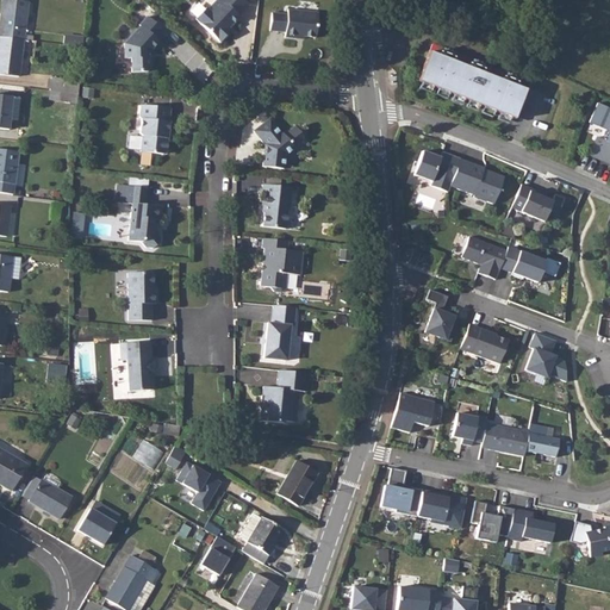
[(2,0),(0,20),(0,36),(24,39),(27,2),(13,0),(2,0)]
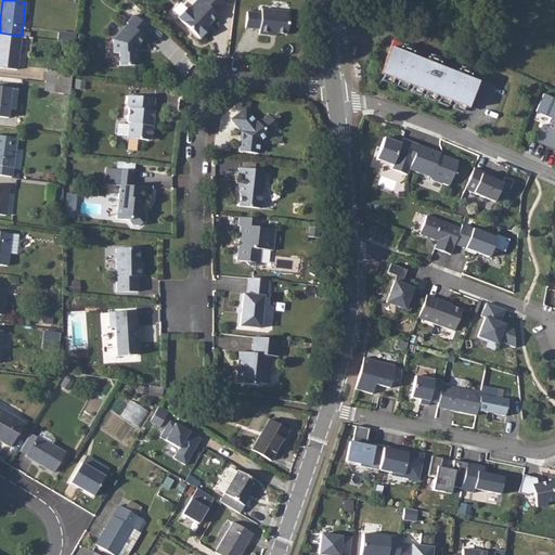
[(227,4),(221,0),(196,0),(189,9),(188,7),(178,17),(201,38),(210,28),(208,26),(210,23),(218,15),(217,14),(227,4)]
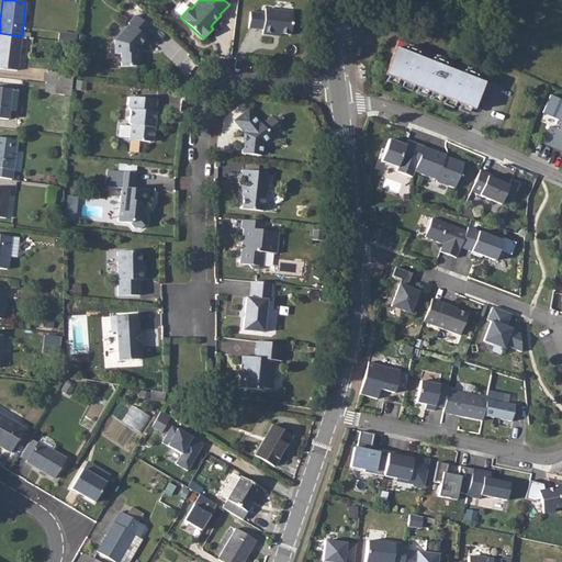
[(293,12),(265,9),(265,13),(250,12),(248,29),(262,30),(262,34),(272,35),(273,33),(280,34),(290,35),(293,12)]
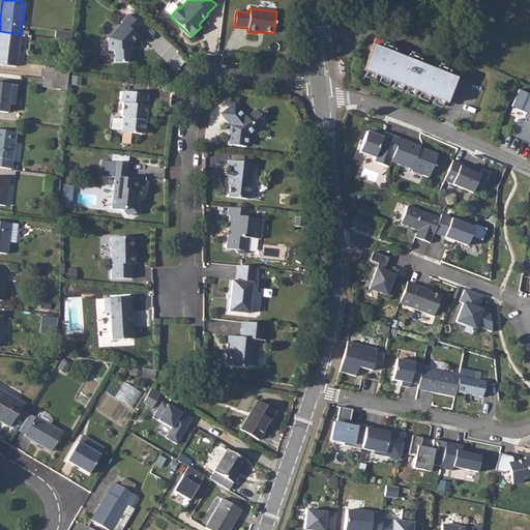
[(141,27),(127,15),(121,22),(122,23),(108,38),(109,51),(114,51),(114,63),(128,62),(128,59),(131,59),(131,43),(138,36),(135,33),(141,27)]
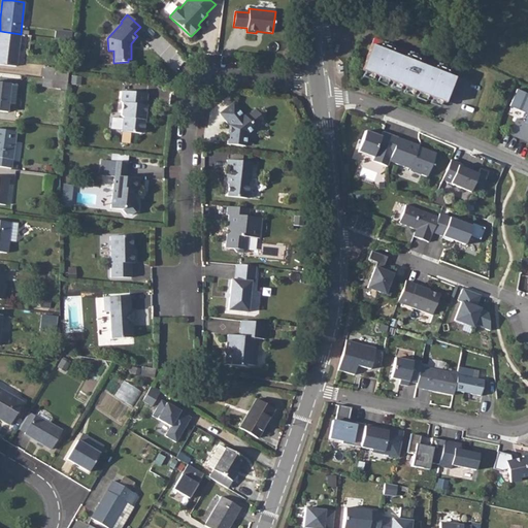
[(0,64),(17,66),(21,34),(0,31),(0,64)]
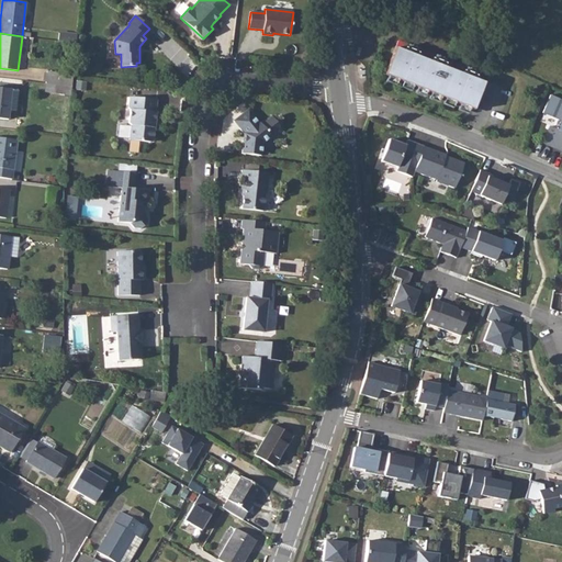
[(77,35),(59,33),(58,41),(76,43),(77,35)]
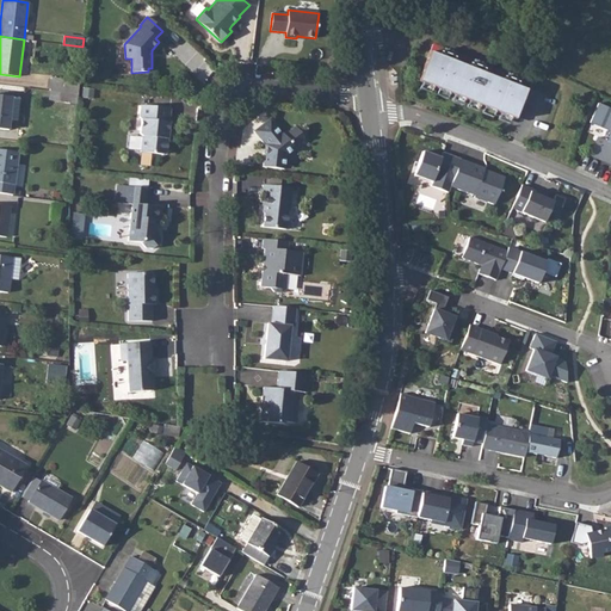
[(433,44),(418,81),(514,119),(525,91),(516,87),(518,82),(517,82),(518,78),(433,44)]
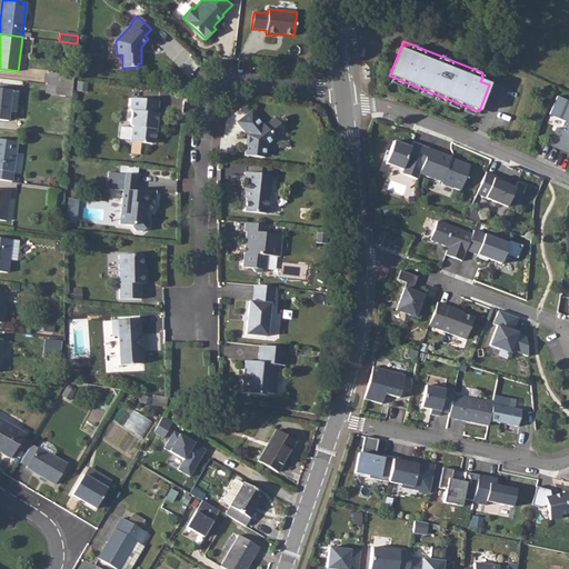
[(48,67),(46,79),(55,80),(73,82),(76,71),(48,67)]
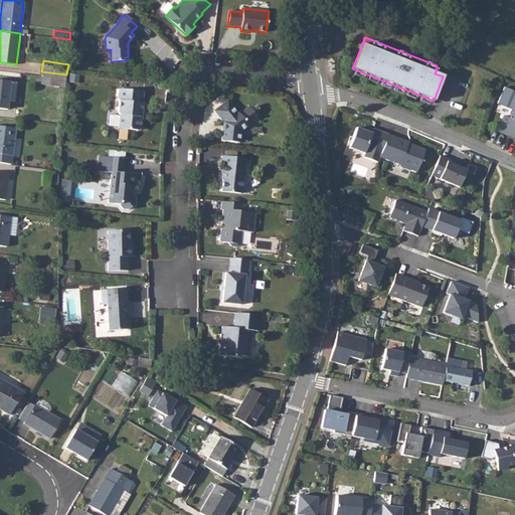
[(47,82),(65,84),(66,74),(49,72),(47,82)]
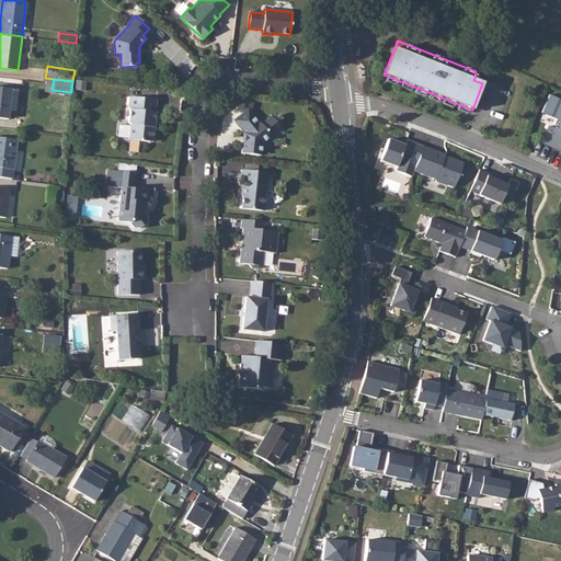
[(16,111),(19,90),(0,88),(0,118),(8,119),(9,111),(16,111)]
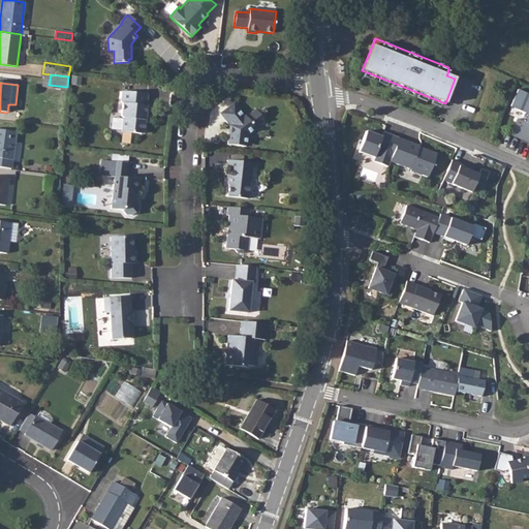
[(517,119),(509,135),(528,144),(528,142),(528,94),(518,89),(510,106),(528,114),(528,115),(526,123),(517,119)]
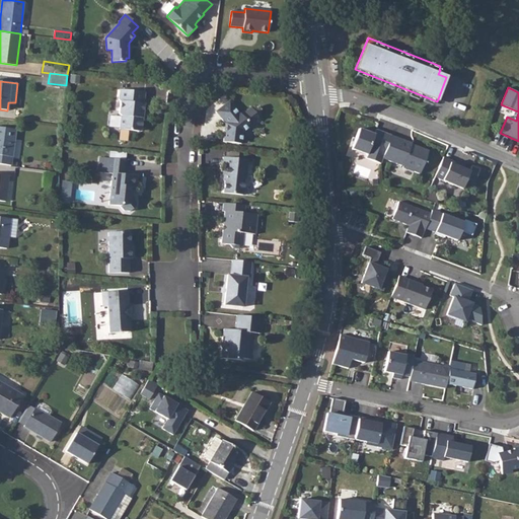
[(146,92),(121,89),(120,99),(122,101),(120,113),(122,116),(120,129),(139,131),(142,129),(144,113),(147,114),(148,103),(144,103),(146,92)]
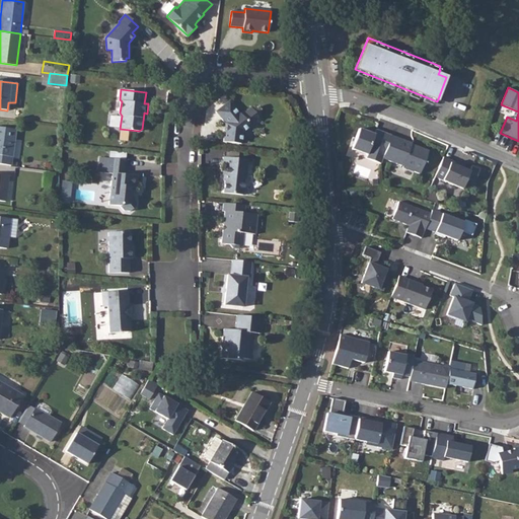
[(229,100),(216,112),(225,124),(223,142),(241,144),(242,133),(256,121),(257,116),(250,107),(241,115),(229,100)]
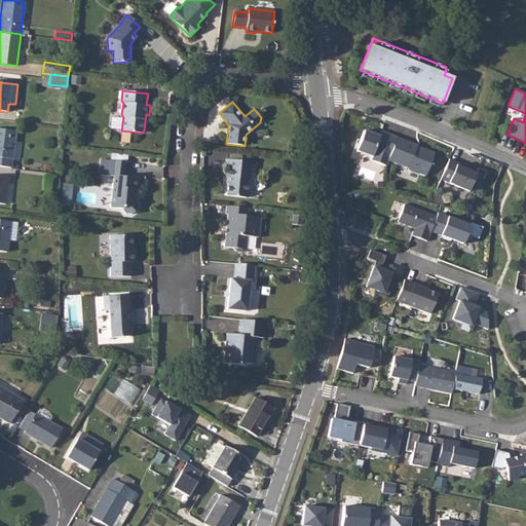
[(0,166),(11,167),(11,164),(15,132),(0,128),(0,166)]
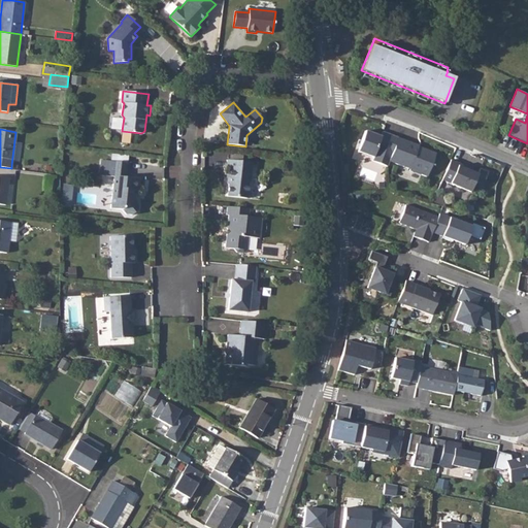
[(392,154),(398,137),(387,133),(384,141),(380,140),(382,137),(381,137),(366,131),(358,152),(373,158),(377,147),(392,154)]
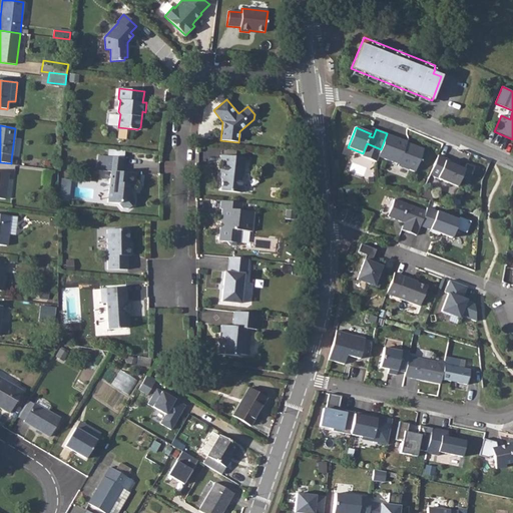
[(404,140),(387,133),(381,149),(379,156),(399,164),(398,165),(415,172),(424,148),(407,142),(406,144),(403,143),(404,140)]
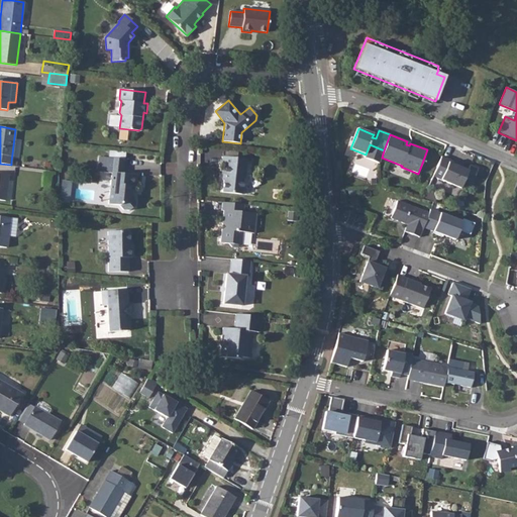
[(96,168),(110,170),(106,201),(118,202),(121,207),(127,207),(132,203),(133,198),(129,193),(130,183),(132,184),(134,172),(122,171),(124,157),(98,152),(96,168)]
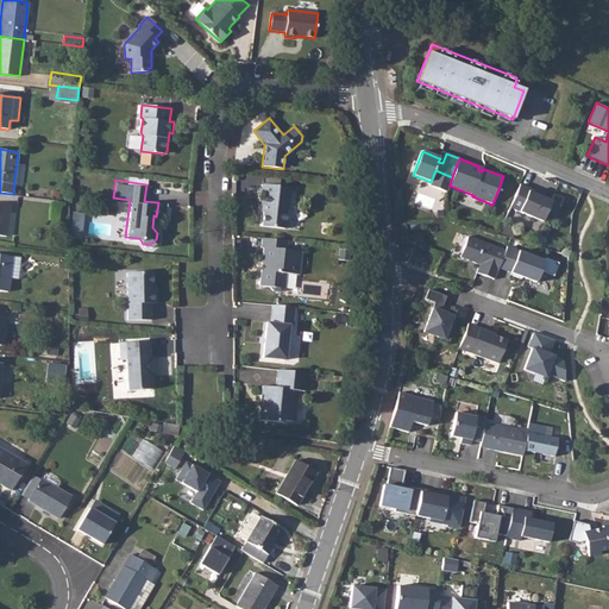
[(292,188),(262,184),(261,195),(262,195),(261,205),(264,206),(262,226),(284,230),(287,211),(289,211),(292,188)]
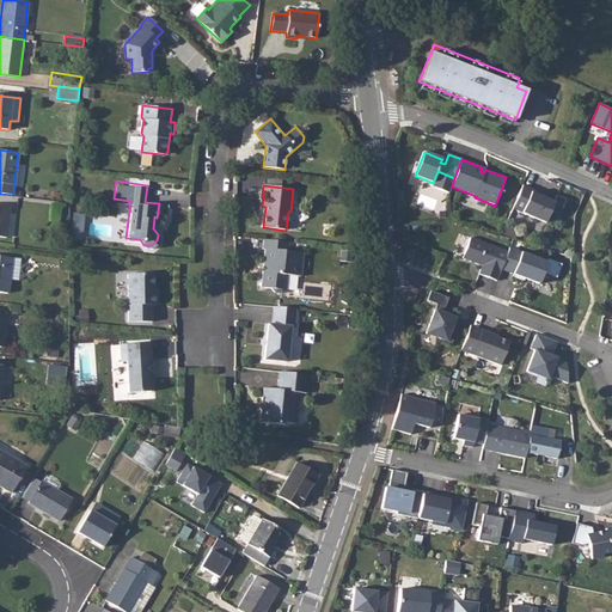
[(558,218),(565,200),(556,196),(554,202),(532,193),(533,190),(522,185),(513,209),(545,224),(550,214),(558,218)]
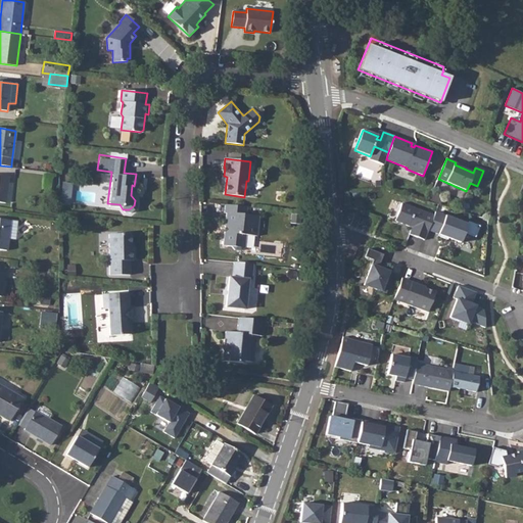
[(299,160),(289,159),(288,167),(298,168),(299,160)]
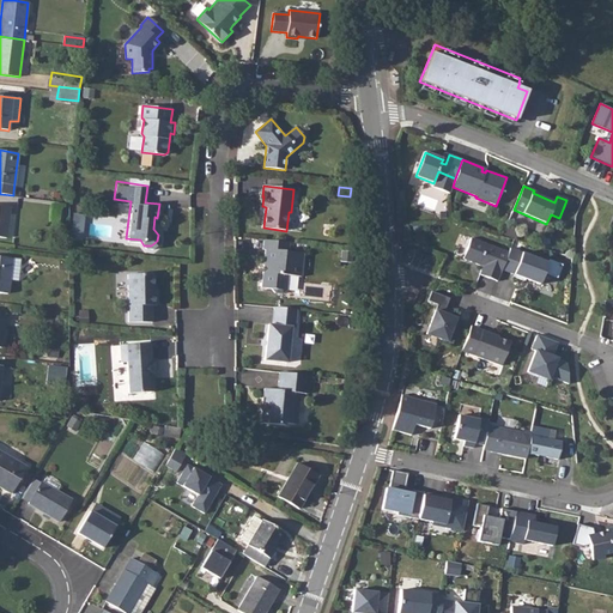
[(84,237),(85,214),(73,213),(72,237),(84,237)]
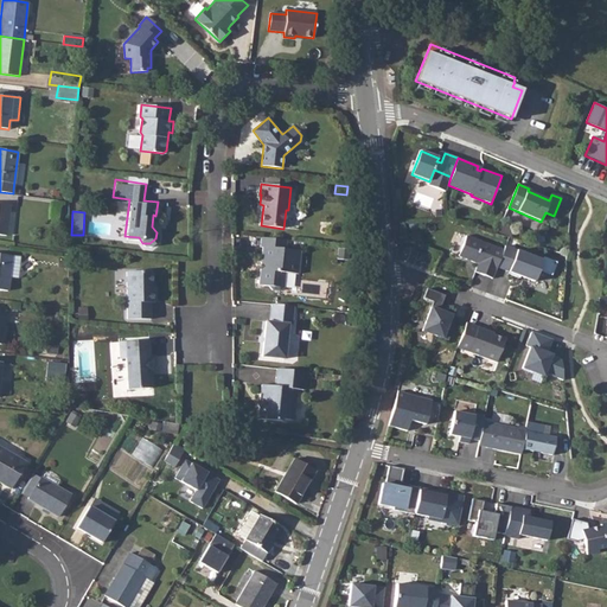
[(475,272),(493,279),(497,267),(504,250),(467,236),(459,256),(478,263),(475,272)]
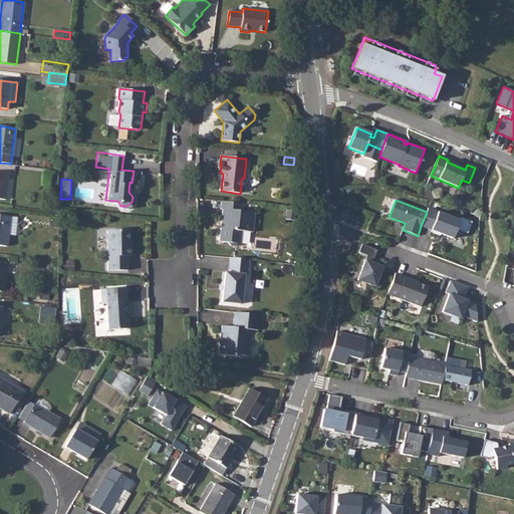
[(243,204),(222,201),(221,209),(223,210),(219,241),(228,242),(231,246),(237,246),(240,244),(242,231),(252,232),(255,212),(242,211),(243,204)]
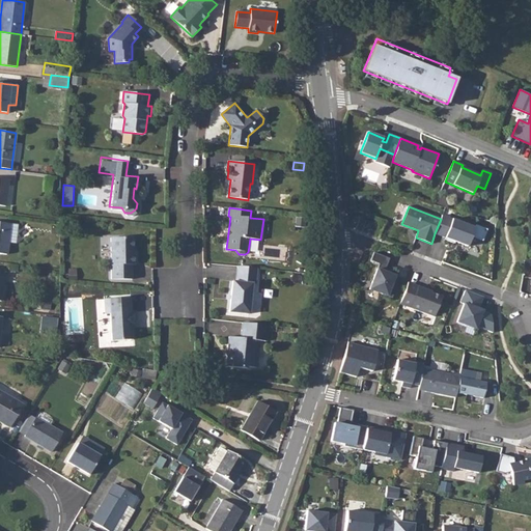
[(474,227),(442,215),(441,219),(435,233),(445,238),(444,240),(454,244),(455,242),(467,246),(471,236),(482,241),(486,229),(475,225),(474,227)]
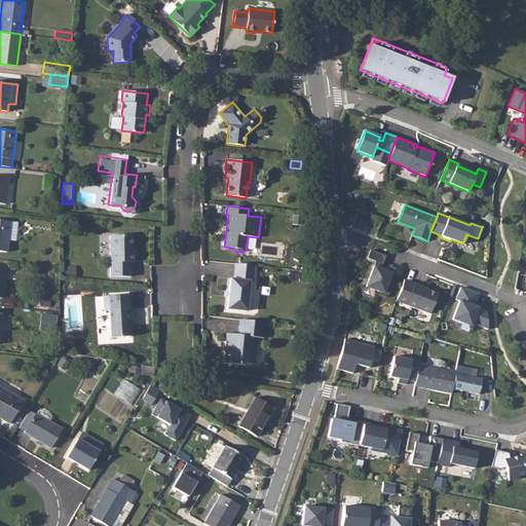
[(302,217),(294,216),(293,223),(302,224),(302,217)]
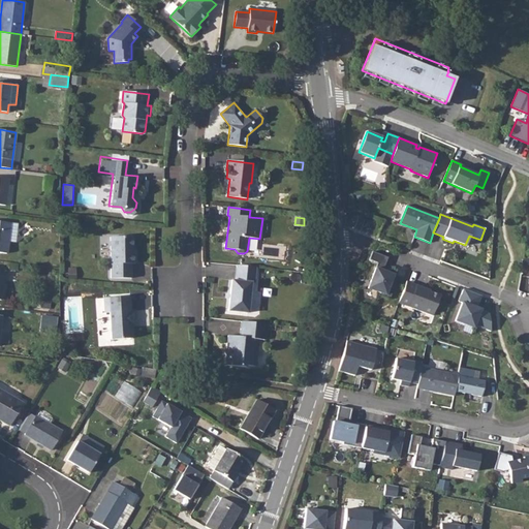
[(16,243),(18,224),(0,221),(0,252),(6,254),(7,242),(16,243)]
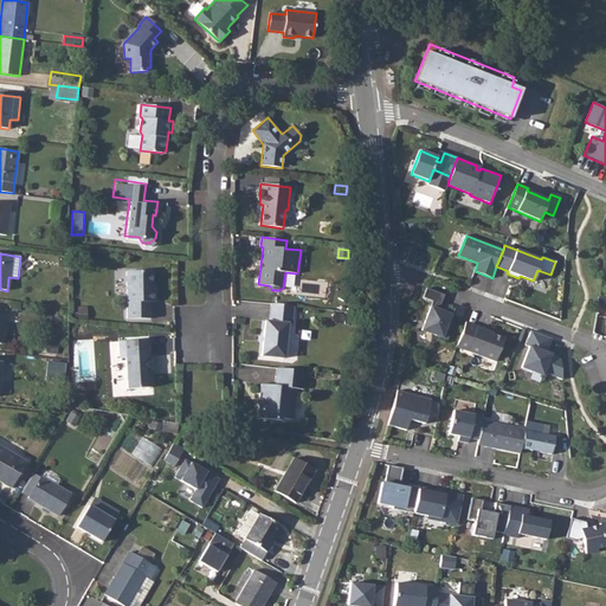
[(149,268),(124,268),(123,315),(147,315),(147,298),(152,298),(152,288),(149,288),(149,268)]
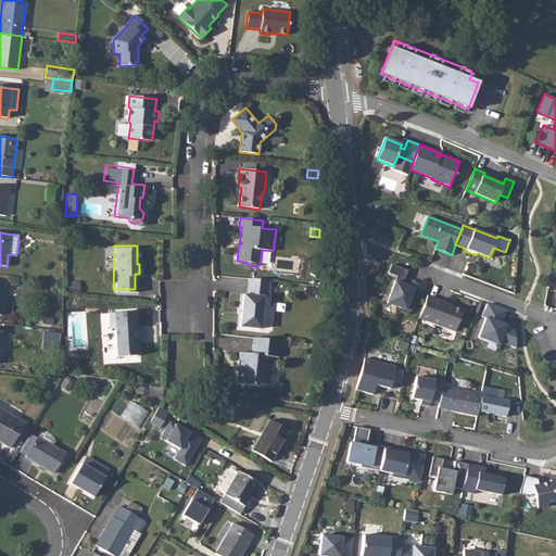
[(407,272),(391,265),(388,274),(396,277),(387,303),(411,312),(416,297),(412,294),(413,289),(402,285),(407,272)]
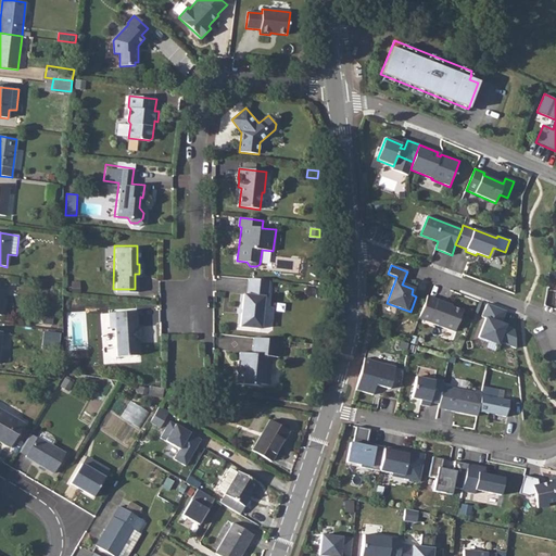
[(266,278),(245,276),(244,292),(241,292),(237,321),(258,324),(261,294),(264,295),(266,278)]
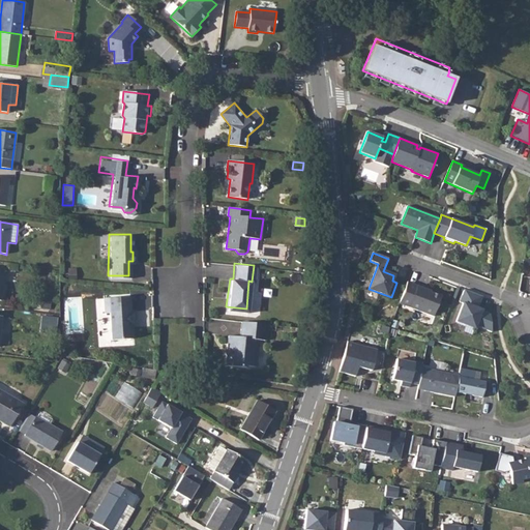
[(529,273),(522,272),(520,291),(529,292),(529,284),(529,273)]
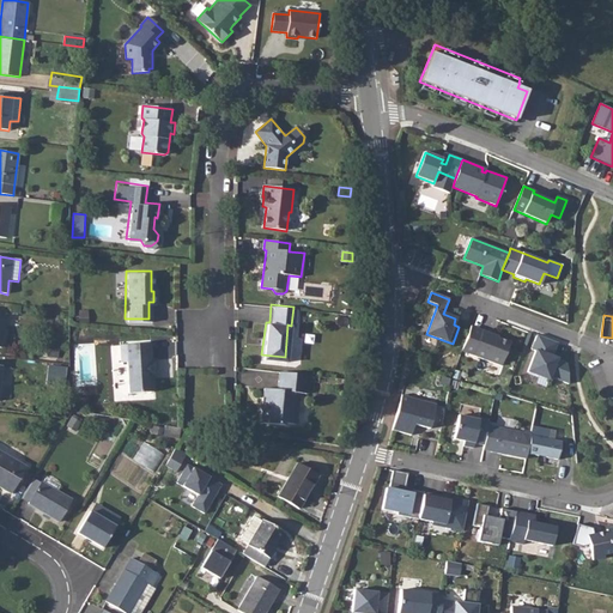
[(492,334),(472,326),(462,351),(502,366),(510,344),(491,337),(492,334)]
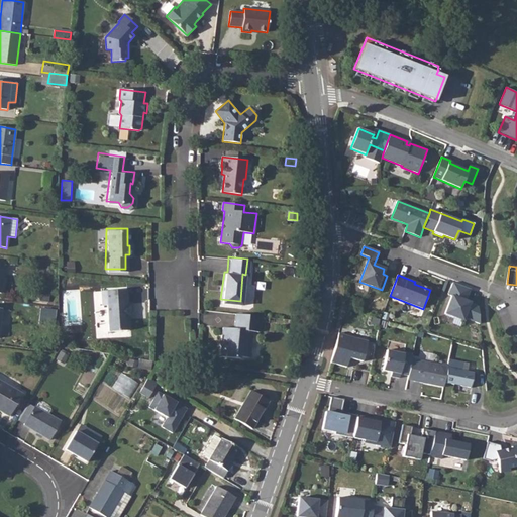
[(462,300),(467,288),(452,283),(448,295),(451,296),(444,313),(462,320),(463,318),(480,324),(478,306),(466,301),(462,300)]
